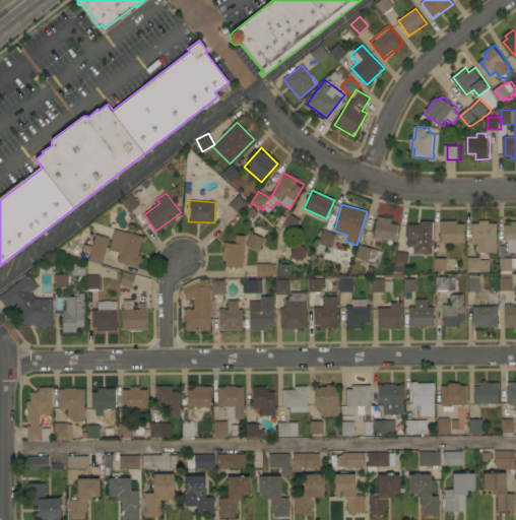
[(398,220),(376,218),(374,238),(396,240),(398,220)]
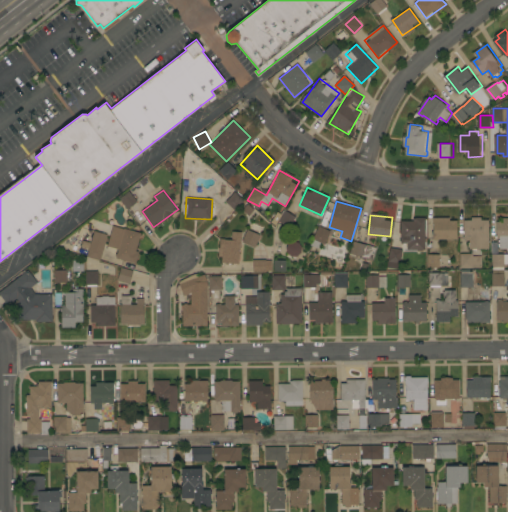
[(426,217),(414,217),(414,221),(401,221),(401,247),(425,247),(426,217)]
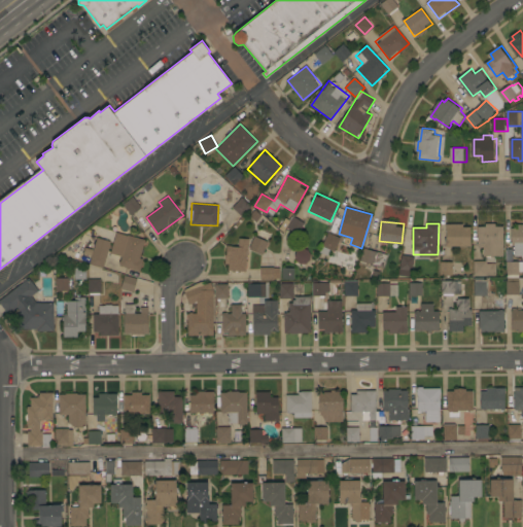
[(446,224),(446,246),(471,246),(471,224),(446,224)]
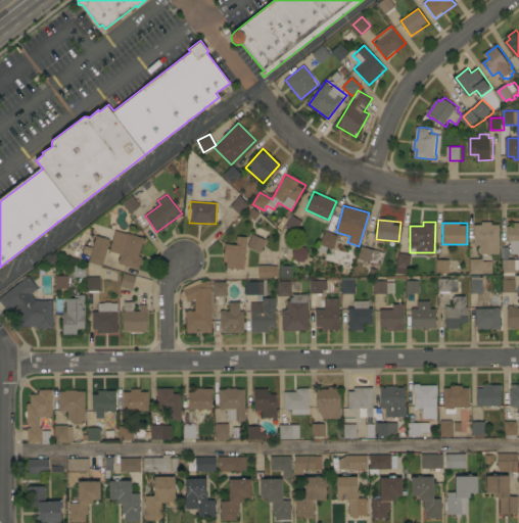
[(474,223),(474,244),(480,245),(479,254),(500,254),(500,223),(474,223)]
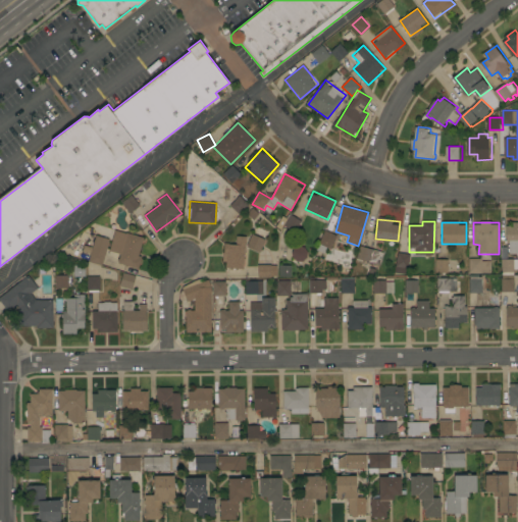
[(508,253),(517,253),(517,222),(508,223),(508,253)]
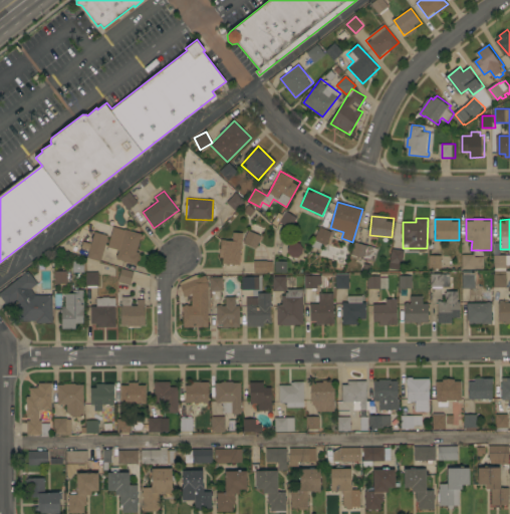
[(136,264),(144,233),(113,226),(108,247),(119,249),(116,259),(136,264)]
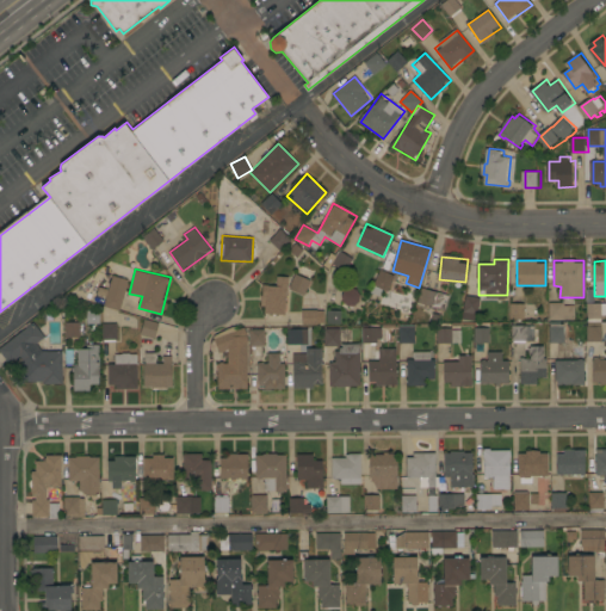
[(390,290),(394,273),(379,270),(375,287),(390,290)]
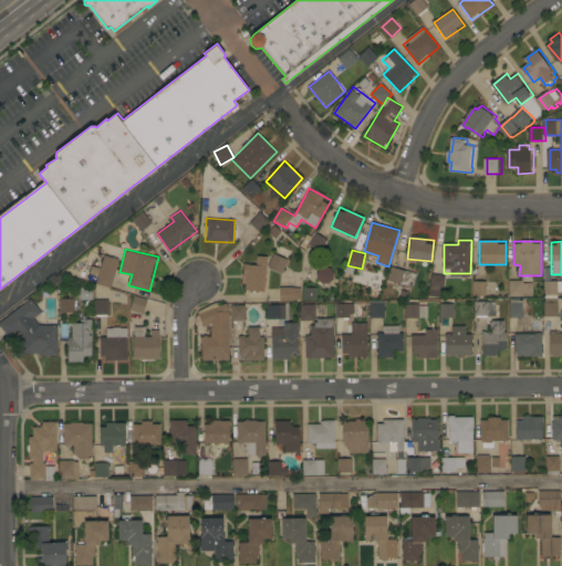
[(283,273),(288,259),(273,254),(269,268),(283,273)]
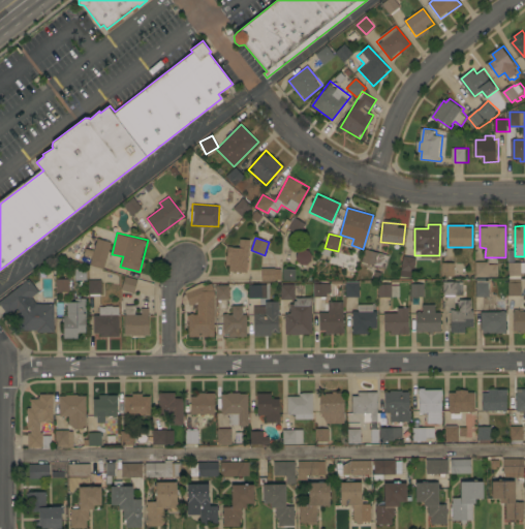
[(249,239),(240,239),(240,247),(228,246),(227,272),(248,273),(249,239)]
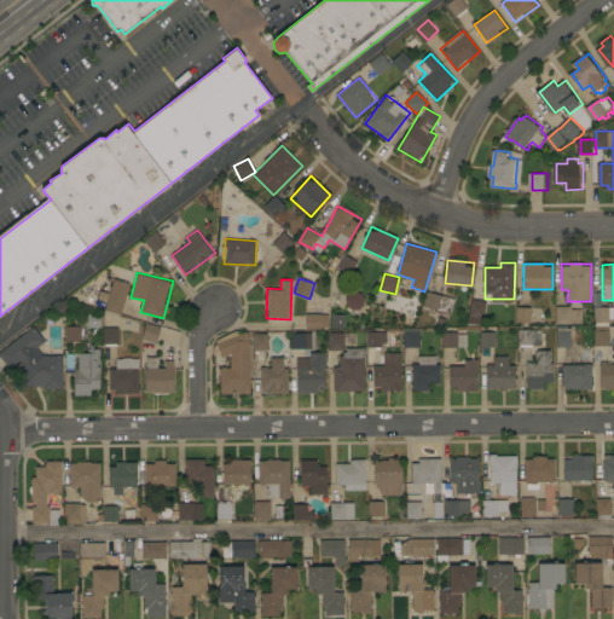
[(345,306),(360,311),(365,295),(351,290),(345,306)]
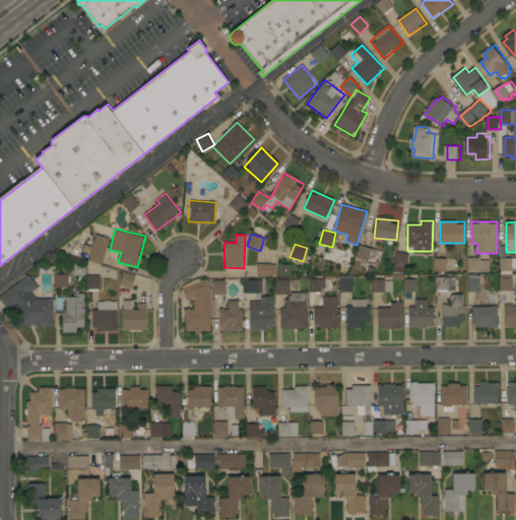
[(490,258),(468,258),(467,271),(490,271),(490,258)]
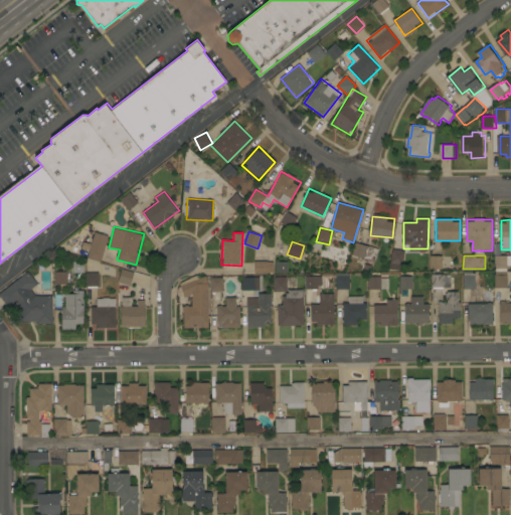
[(510,271),(510,255),(497,255),(496,271),(510,271)]
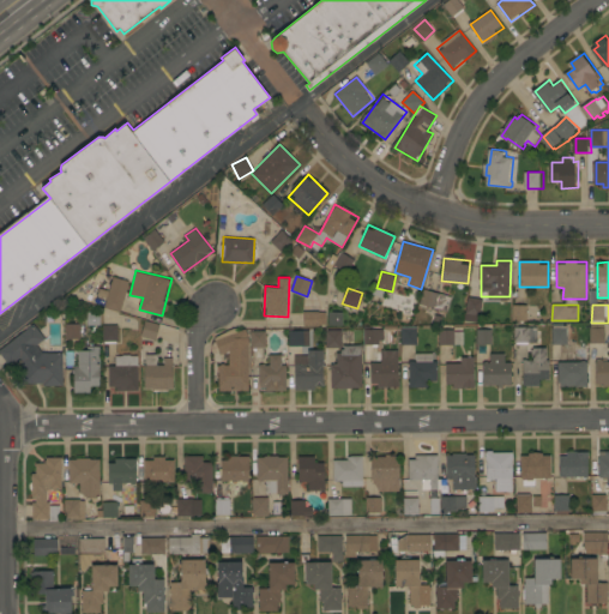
[(525,320),(525,307),(513,307),(513,320),(525,320)]
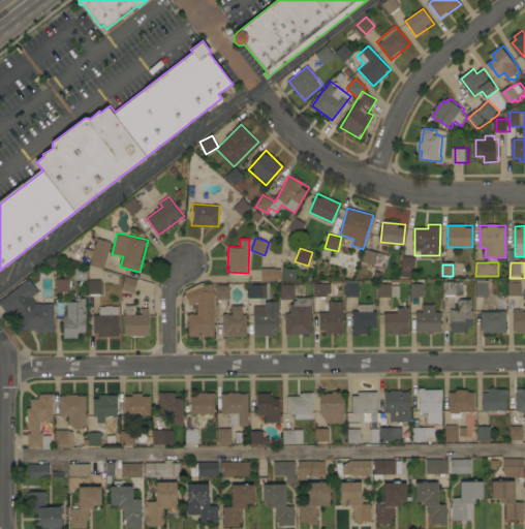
[(281,269),(261,269),(261,281),(281,281),(281,269)]
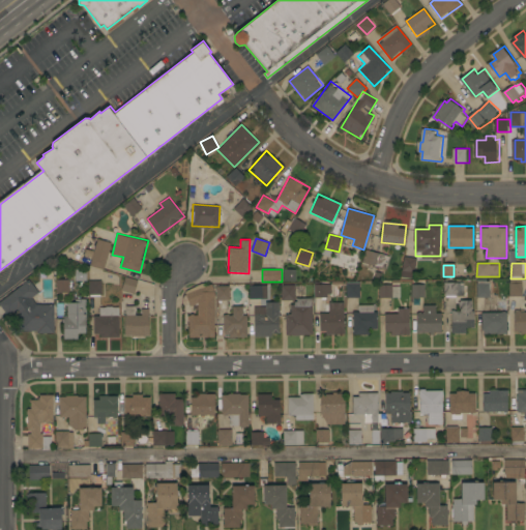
[(134,292),(138,281),(126,276),(123,289),(134,292)]
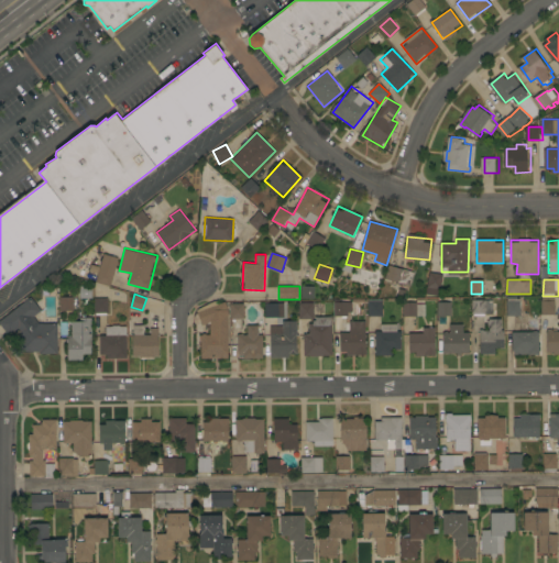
[(61,310),(74,310),(74,297),(61,296),(61,310)]
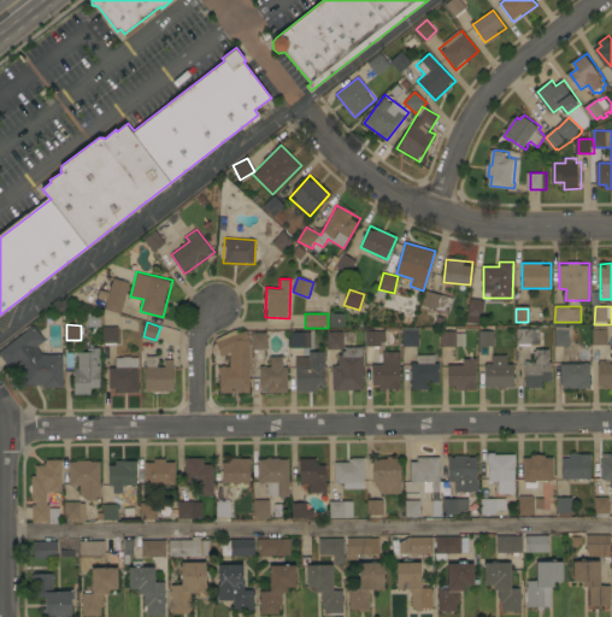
[(121,327),(104,327),(105,342),(121,342),(121,327)]
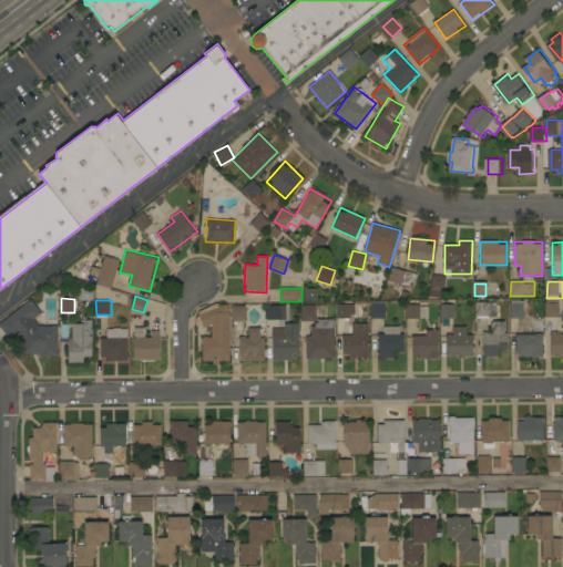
[(386,317),(385,301),(371,302),(372,318),(386,317)]
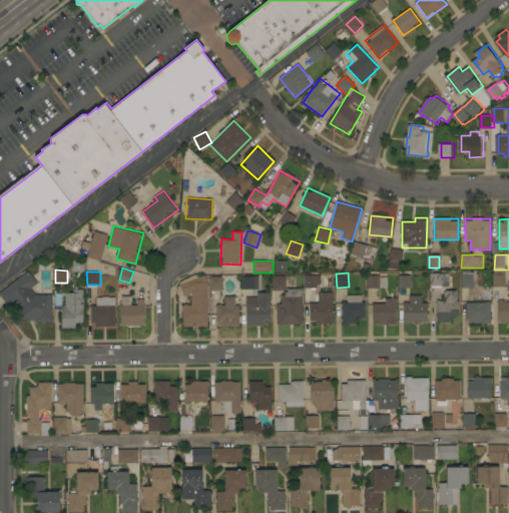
[(430,286),(449,286),(449,274),(431,273),(430,286)]
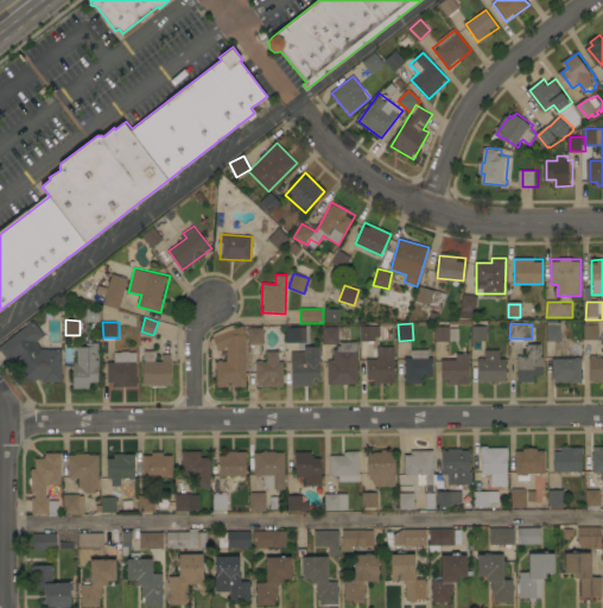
[(562,324),(547,324),(547,340),(562,341),(562,324)]
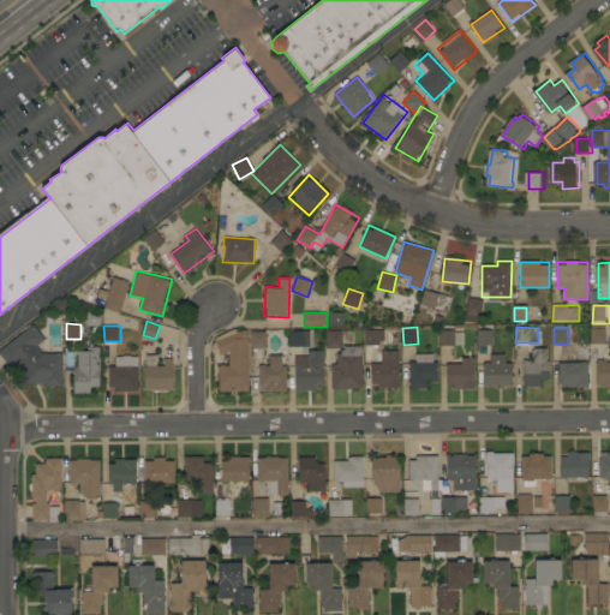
[(591,342),(605,342),(605,328),(591,328),(591,342)]
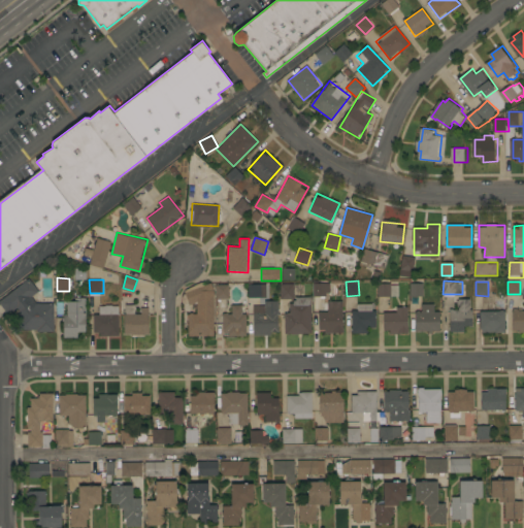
[(330,283),(314,284),(314,295),(330,295),(330,283)]
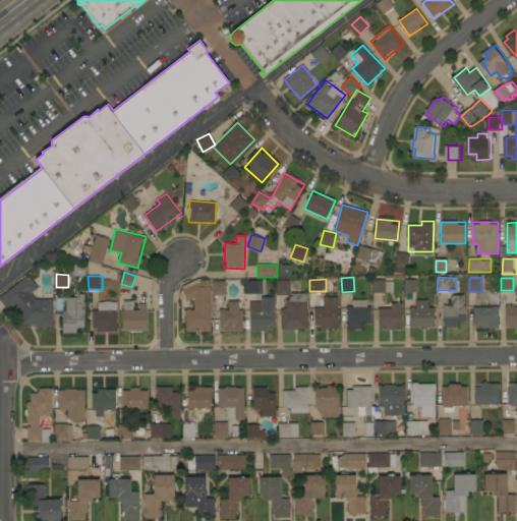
[(387,280),(374,279),(374,292),(386,292),(387,280)]
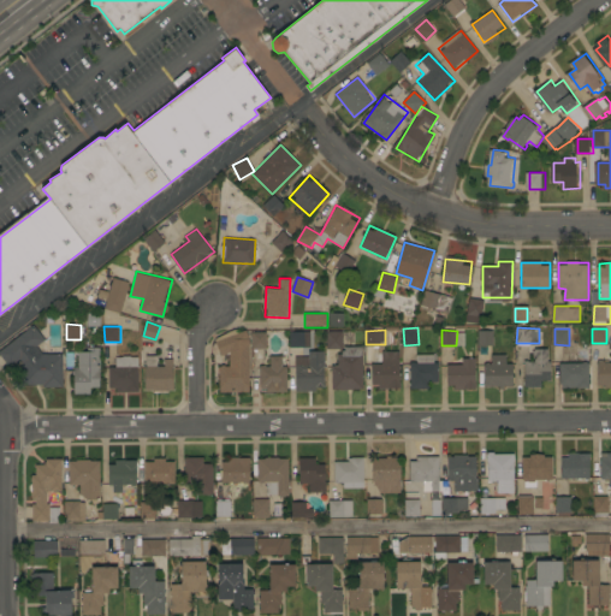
[(479,345),(493,345),(493,330),(479,330),(479,345)]
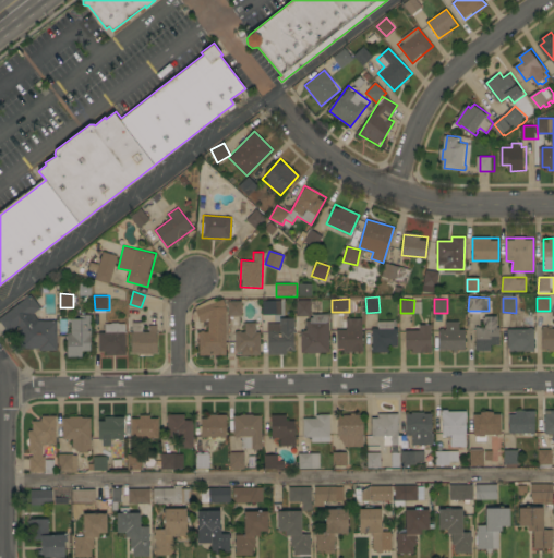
[(242,300),(228,301),(229,315),(242,315),(242,300)]
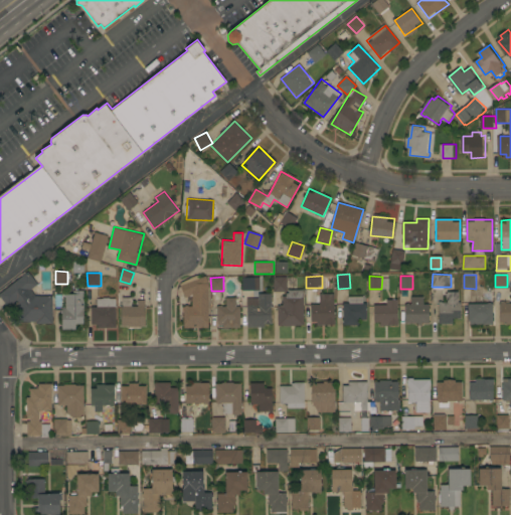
[(263,277),(242,278),(242,290),(264,290),(263,277)]
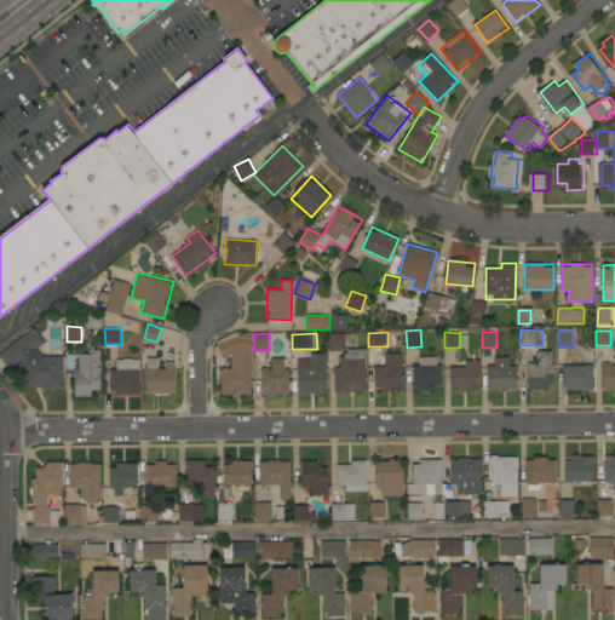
[(220,394),(252,394),(252,334),(219,334),(219,356),(231,356),(231,368),(220,368),(220,394)]
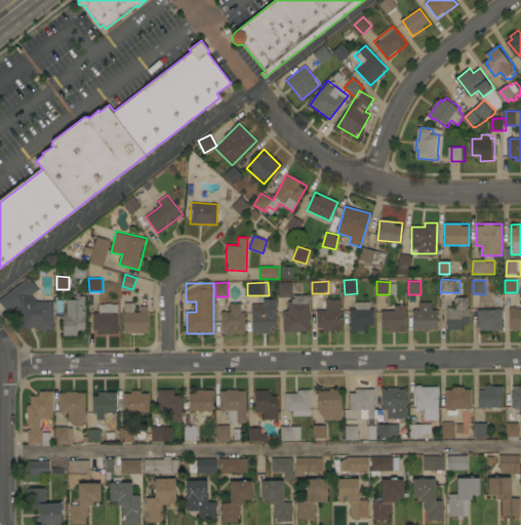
[(292,283),(280,283),(280,296),(292,296),(292,283)]
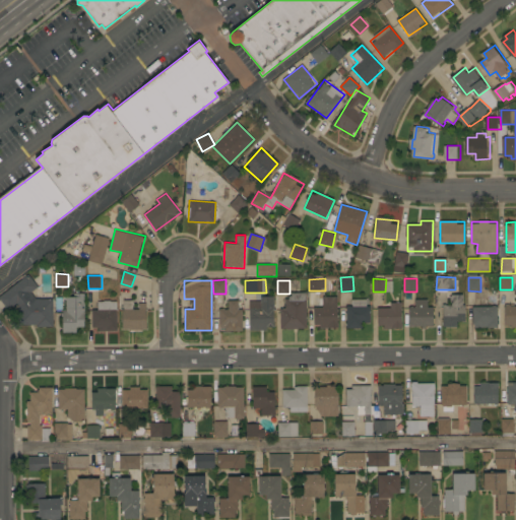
[(54,325),(54,299),(35,299),(35,285),(1,285),(1,307),(17,307),(17,325),(54,325)]
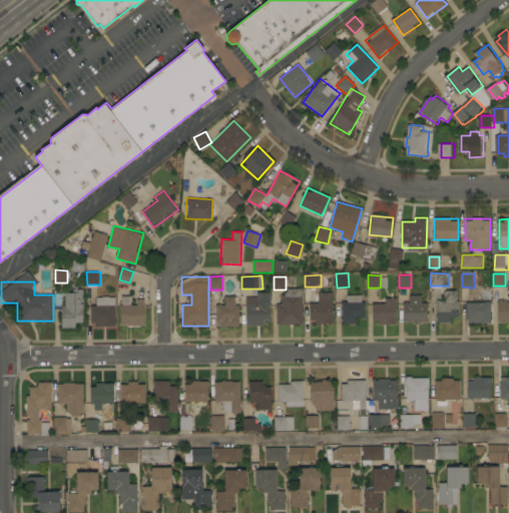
[(302,289),(284,289),(284,304),(277,305),(277,325),(303,324),(302,289)]
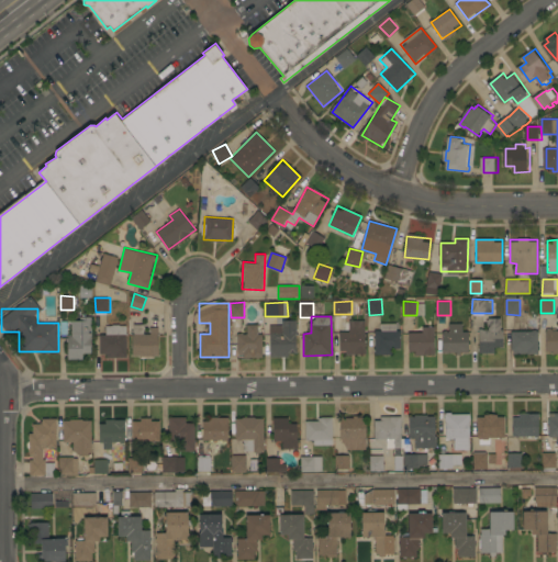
[(503,347),(502,317),(487,318),(487,328),(479,328),(479,353),(494,353),(494,347),(503,347)]
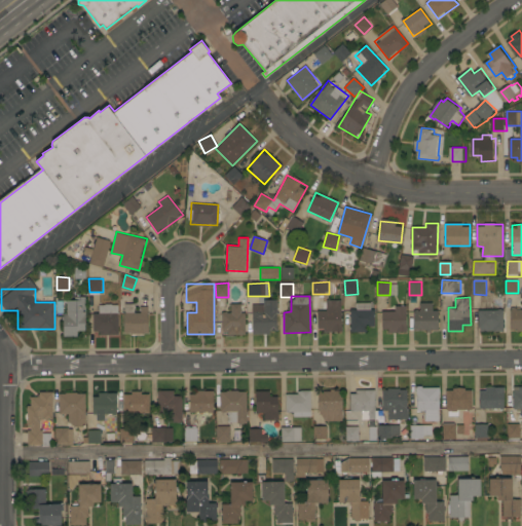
[(65,336),(78,336),(78,331),(85,331),(86,299),(66,299),(65,336)]
